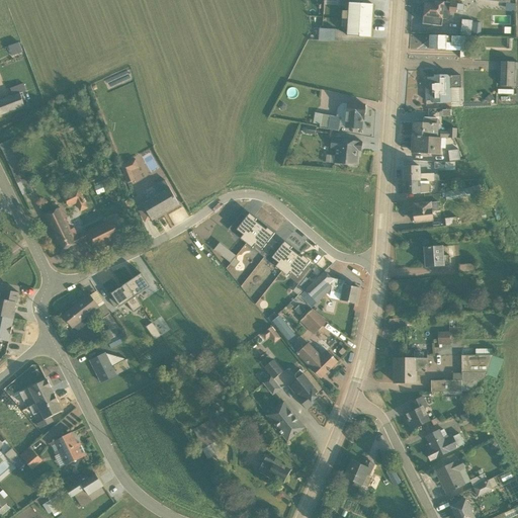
[(423,17),(446,19),(447,13),(455,14),(456,11),(463,12),(463,6),(435,2),(435,5),(425,4),(423,17)]
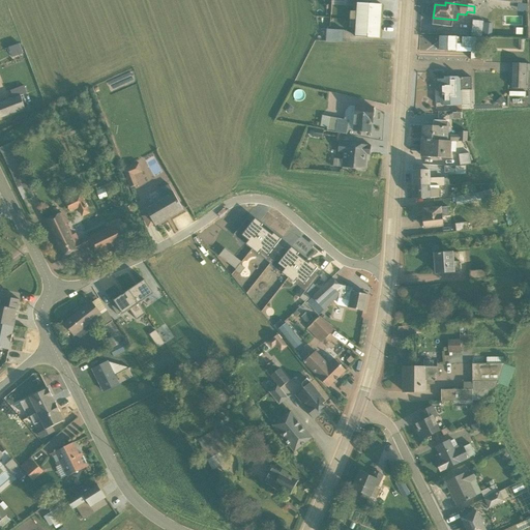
[(379,39),(381,5),(356,4),(354,37),(379,39)]
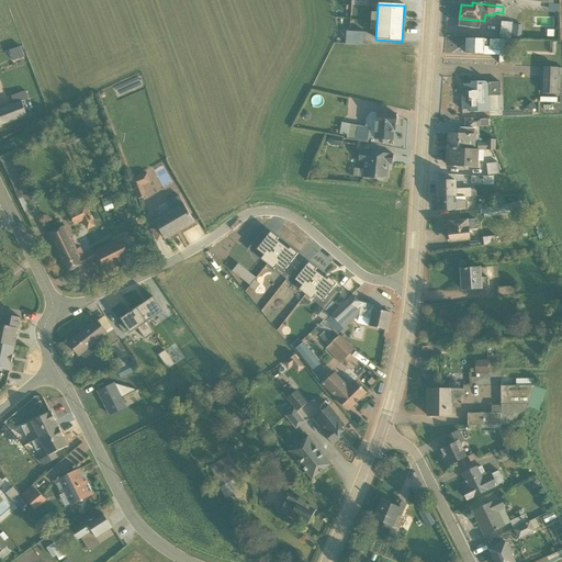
[(501,22),(498,41),(512,41),(512,36),(520,38),(520,25),(501,22)]
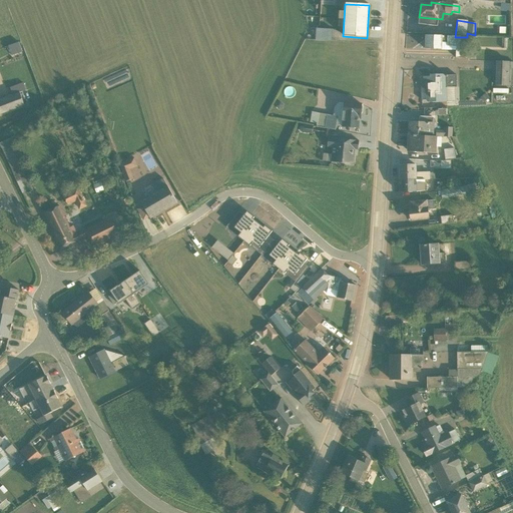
[(331,42),(332,31),(316,30),(315,41),(331,42)]
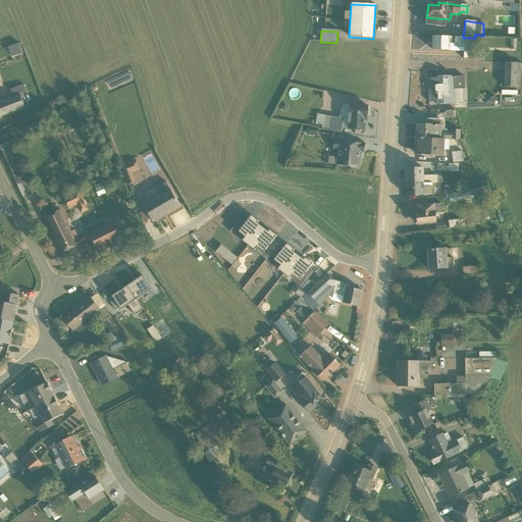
[(463,38),(433,37),(432,51),(463,52),(463,59),(477,60),(477,50),(483,50),(484,39),(475,38),(463,38)]
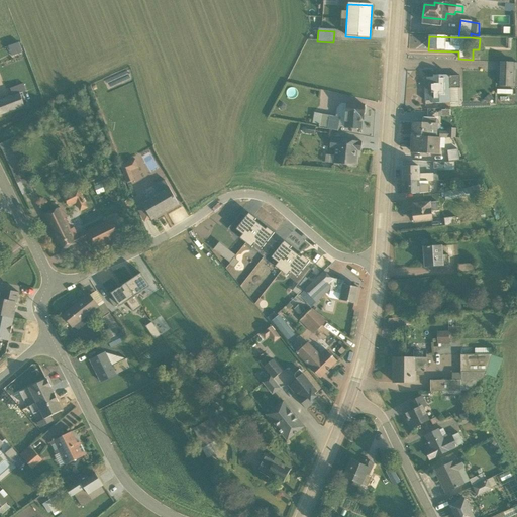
[(19,45),(9,47),(12,59),(22,56),(19,45)]
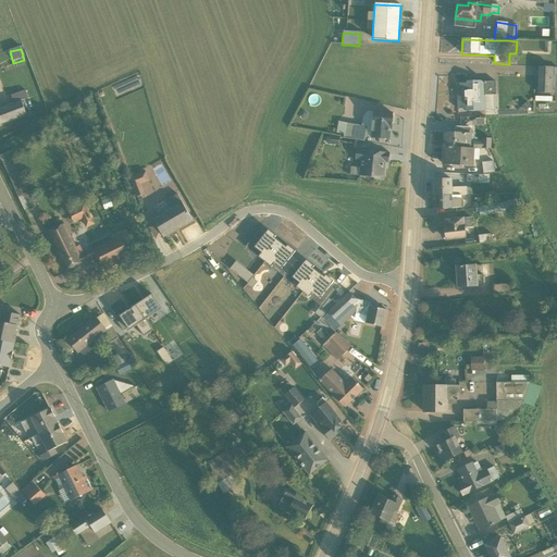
[(556,69),(556,67),(539,67),(537,94),(556,95),(556,69)]
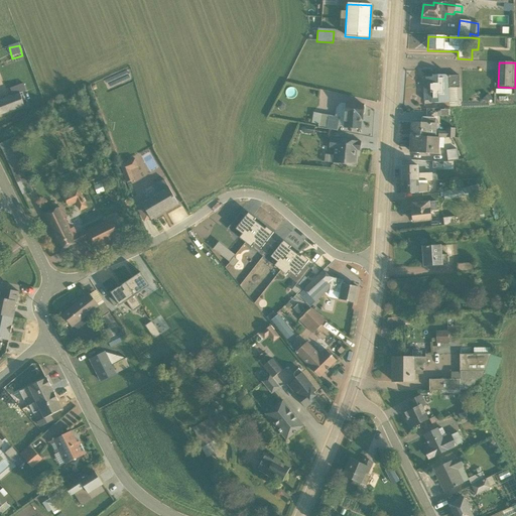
[(458,103),(458,90),(459,90),(459,78),(448,78),(448,76),(431,76),(431,78),(423,78),(424,102),(430,102),(430,104),(458,103)]
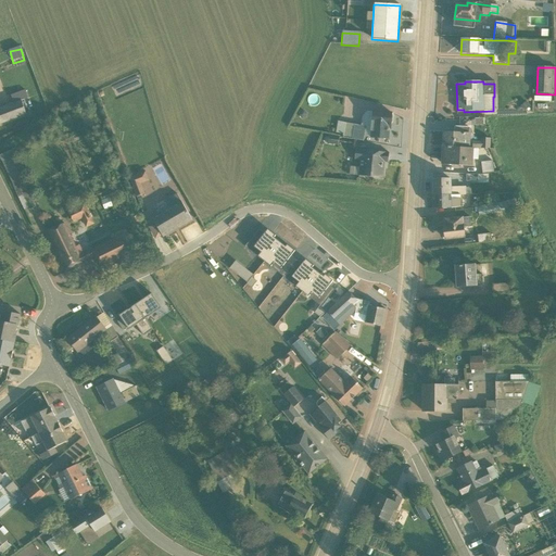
[(0,109),(0,125),(27,115),(22,101),(28,98),(25,90),(10,96),(13,104),(0,109)]
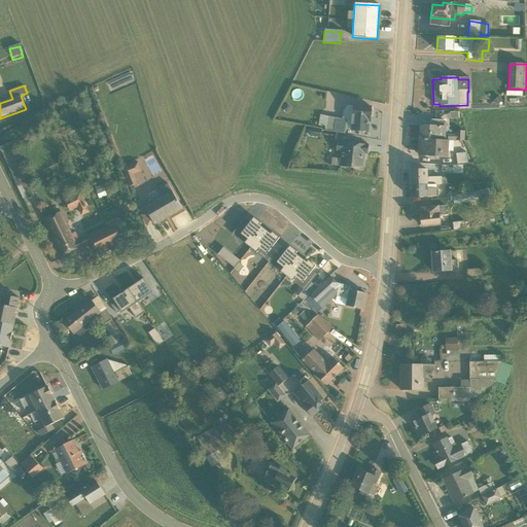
[(345,129),(351,130),(351,131),(367,133),(369,117),(371,117),(371,108),(347,106),(343,111),(342,119),(320,116),(318,127),(325,128),(325,131),(345,134),(345,129)]
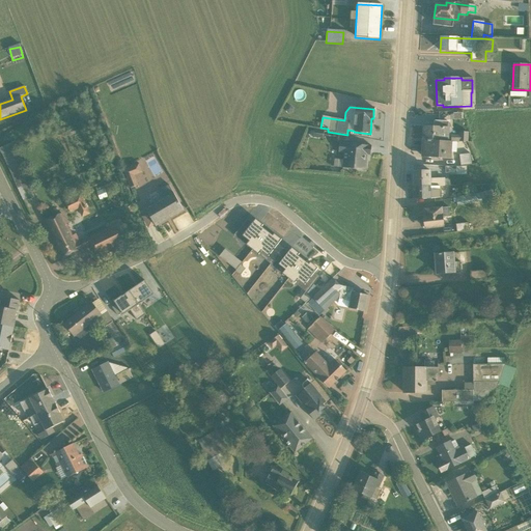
[(424,128),(423,141),(448,142),(449,129),(424,128)]
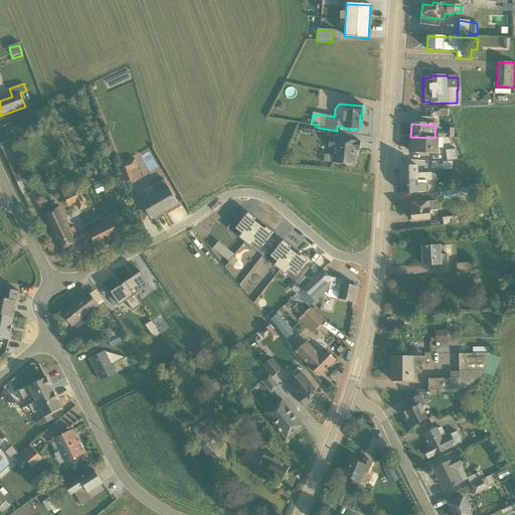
[(314,128),(304,126),(302,133),(313,135),(314,128)]
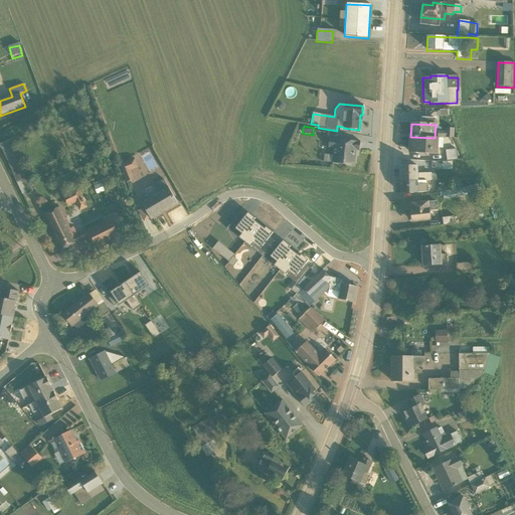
[(439,129),(439,138),(453,139),(454,130),(439,129)]
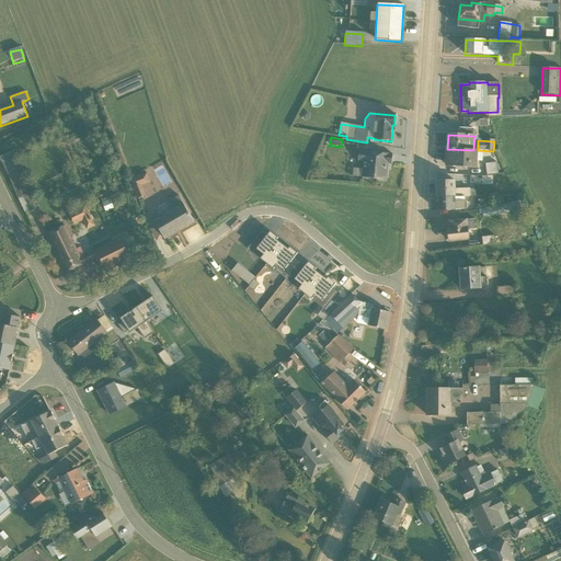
[(478,150),(473,150),(447,149),(446,167),(477,169),(478,150)]
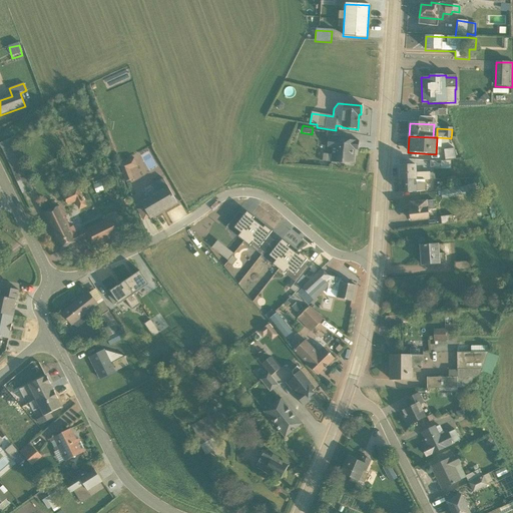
[(13,137),(0,143),(0,144),(23,195),(33,191),(29,182),(33,180),(13,137)]
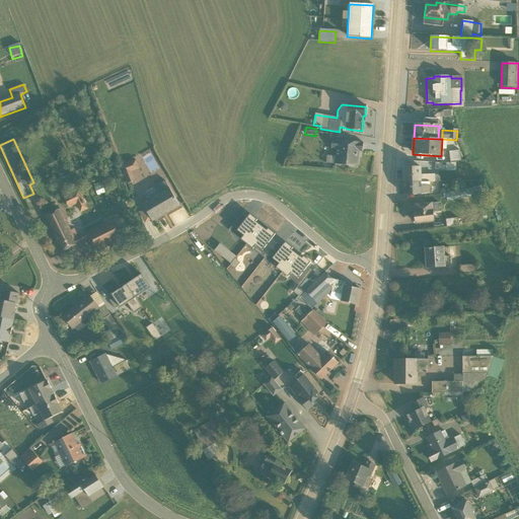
[(335,165),(358,167),(359,152),(362,153),(363,142),(331,139),(330,149),(337,150),(335,165)]
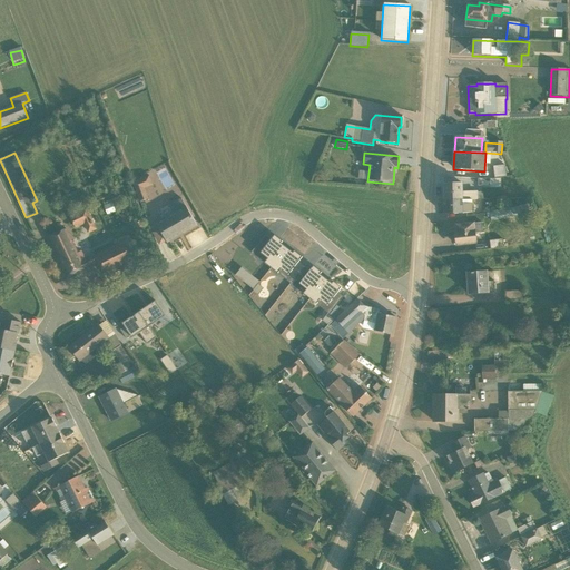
[(504,165),(493,167),(494,178),(507,177),(504,165)]
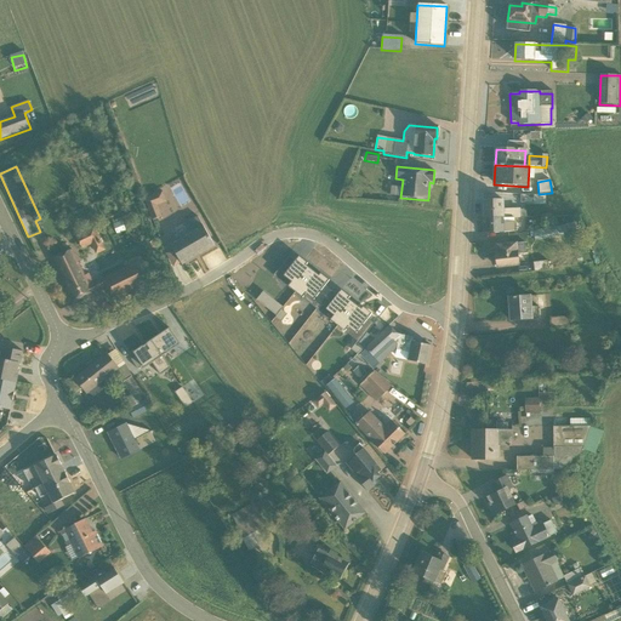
[(166,203),(161,192),(143,199),(153,222),(153,221),(161,217),(158,206),(166,203)]
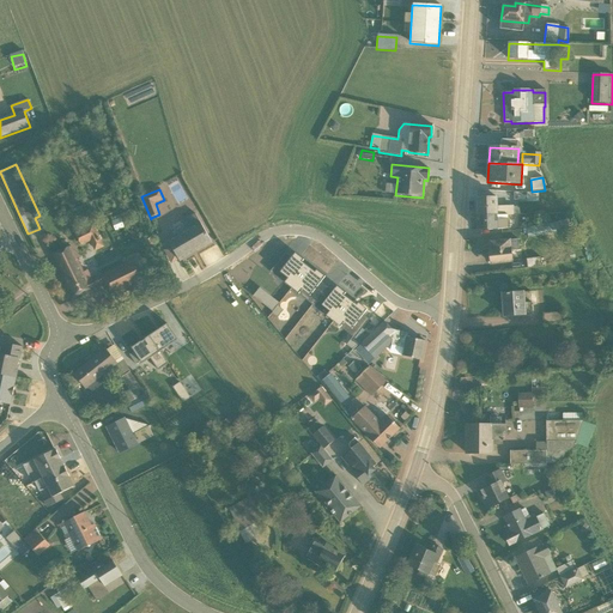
[(527,194),(513,193),(511,202),(526,204),(527,194)]
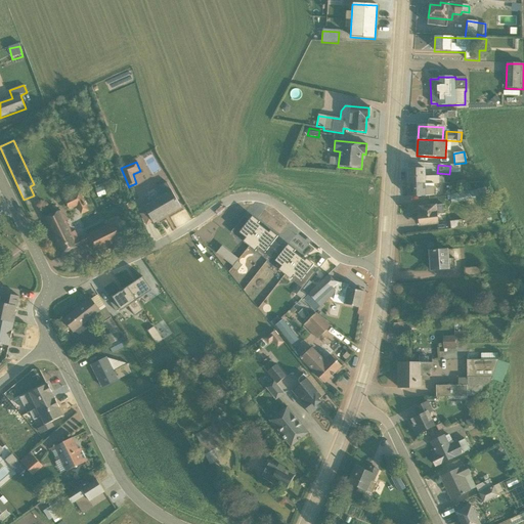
[(407,170),(407,183),(426,183),(444,183),(444,176),(426,176),(426,170),(407,170)]
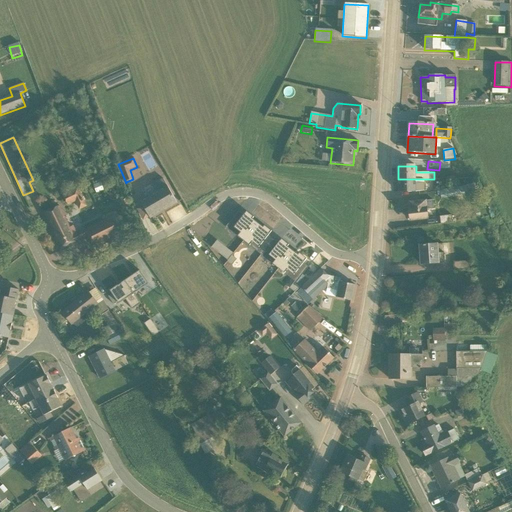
[(177,203),(163,178),(151,185),(155,191),(139,201),(142,206),(137,209),(143,220),(149,217),(150,219),(177,203)]
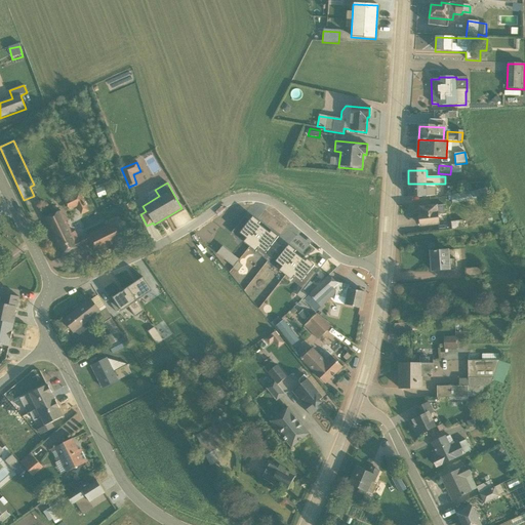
[(408,184),(408,197),(427,197),(434,197),(434,189),(427,189),(427,184),(408,184)]
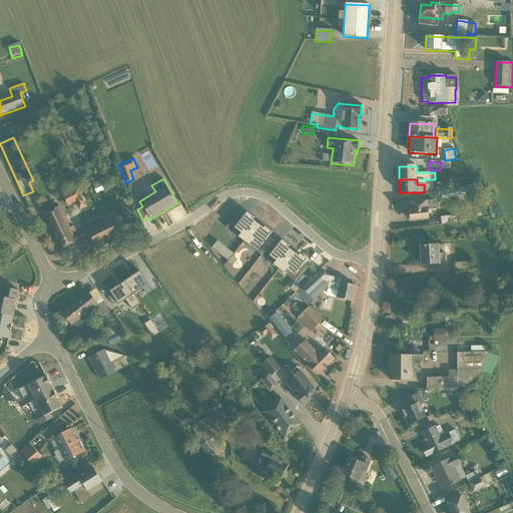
[(452,193),(451,187),(441,190),(443,196),(452,193)]
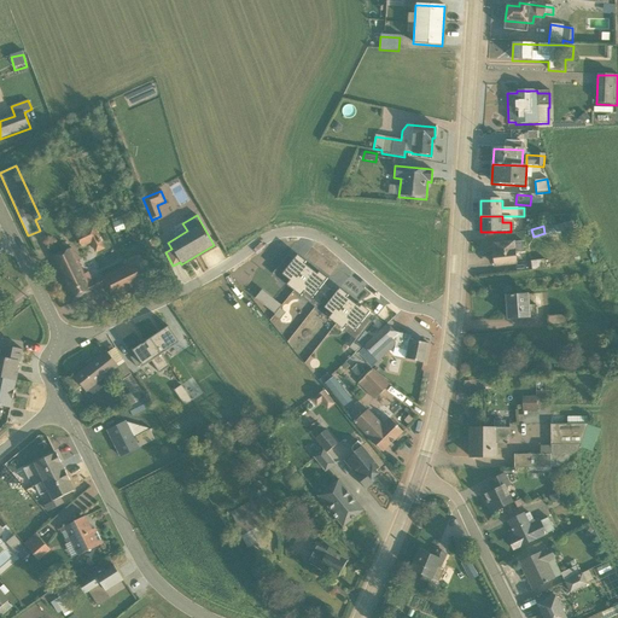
[(93,228),(76,237),(81,248),(91,243),(95,254),(104,250),(93,228)]
